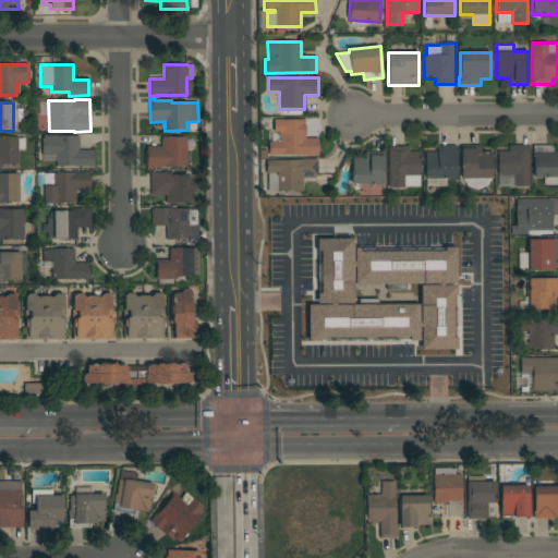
[(279,142),(279,132),(274,132),(274,120),(305,120),(305,138),(318,138),(318,156),(302,156),(302,155),(268,155),(268,142),(279,142)]
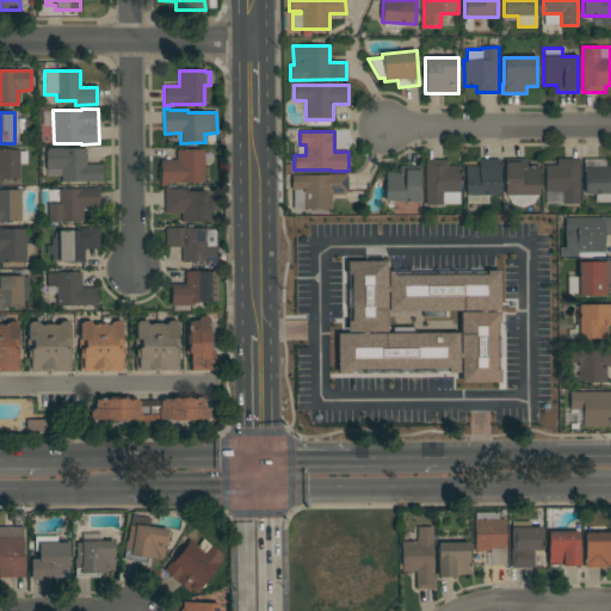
[(86,165),(102,165),(102,183),(96,183),(96,181),(61,181),(61,170),(45,170),(45,148),(62,148),(62,149),(86,149),(86,165)]
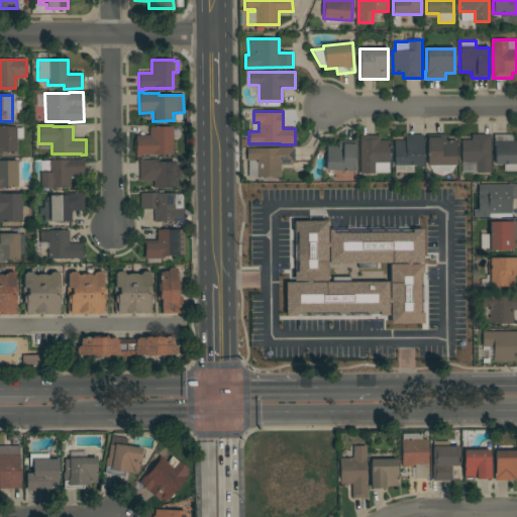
[(0,126),(7,126),(7,127),(17,127),(17,128),(23,128),(23,138),(16,138),(17,151),(2,151),(2,156),(0,156),(0,126)]
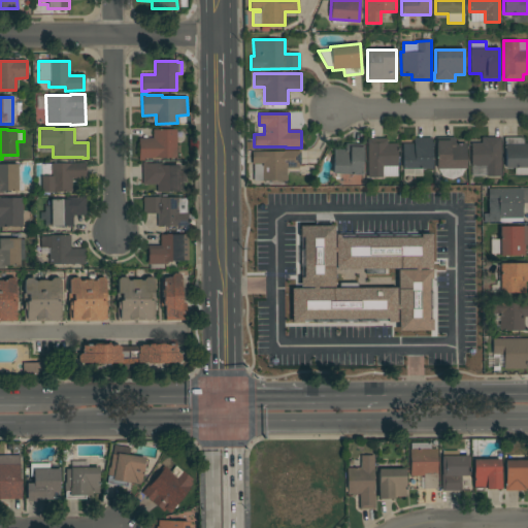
[(138,138),(153,138),(153,130),(176,130),(176,158),(144,158),(144,161),(138,161),(138,138)]
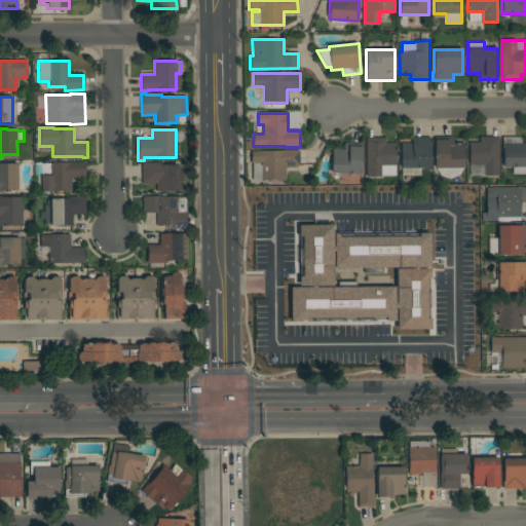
[(453,137),(453,143),(463,143),(464,168),(436,168),(435,138),(453,137)]
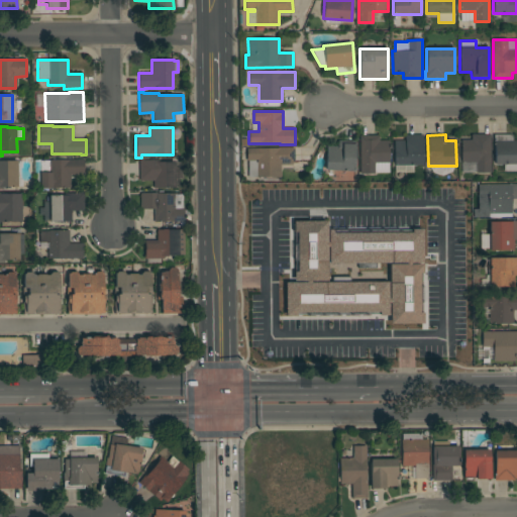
[(460,140),(471,140),(471,134),(490,134),(491,173),(476,173),(476,163),(461,163),(460,140)]
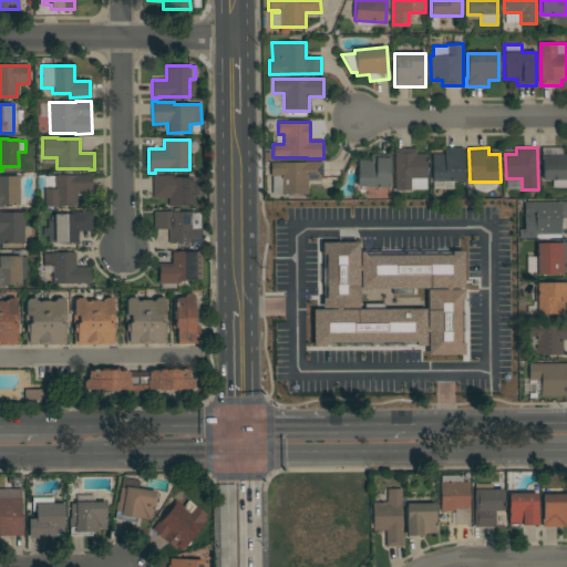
[(415,148),(415,154),(426,154),(426,179),(425,179),(425,188),(411,189),(411,191),(395,191),(394,148),(415,148)]
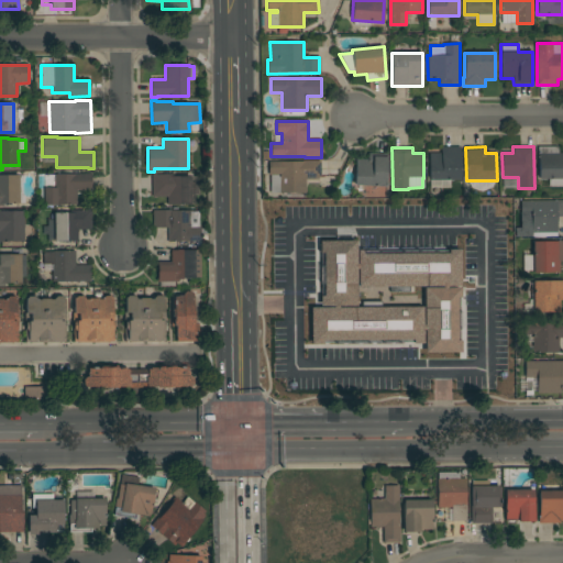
[(461,147),(460,180),(429,180),(429,153),(441,154),(441,147),(461,147)]
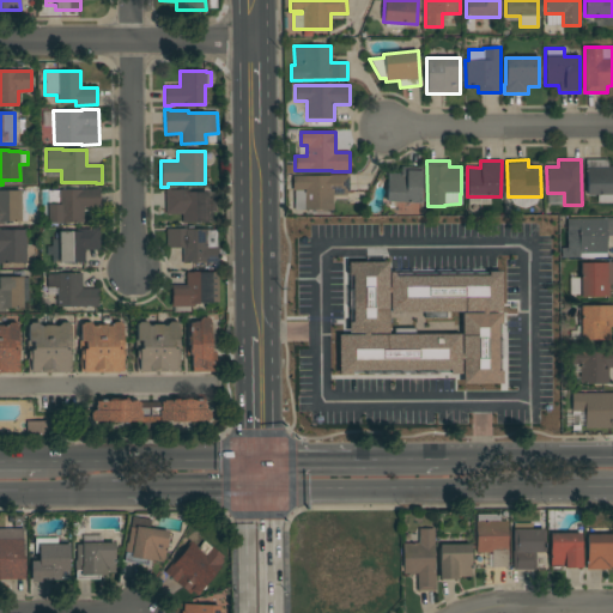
[(598,194),(587,194),(587,169),(586,169),(586,161),(607,161),(607,167),(612,167),(612,204),(598,204),(598,194)]
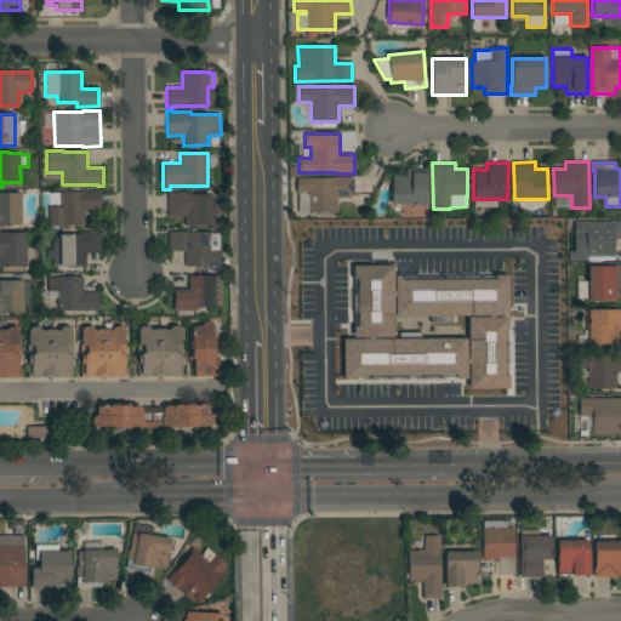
[(427,170),(425,206),(391,205),(392,175),(405,176),(405,169),(427,170)]
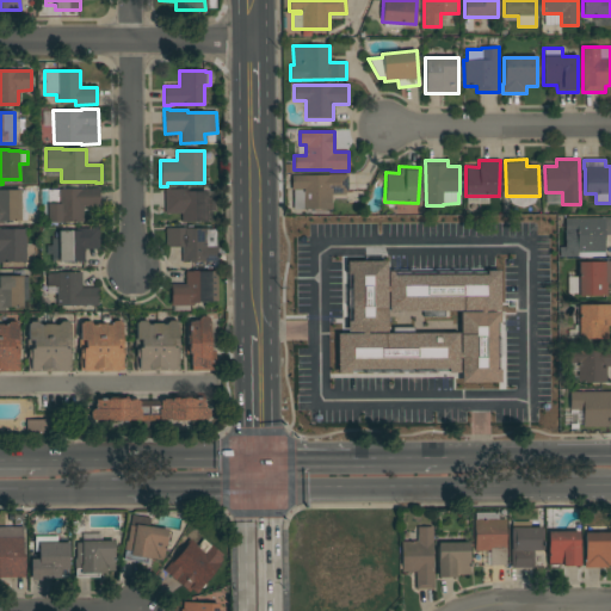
[(327,176),(327,174),(347,174),(347,193),(331,193),(331,209),(294,209),(294,190),(291,190),(291,176),(327,176)]
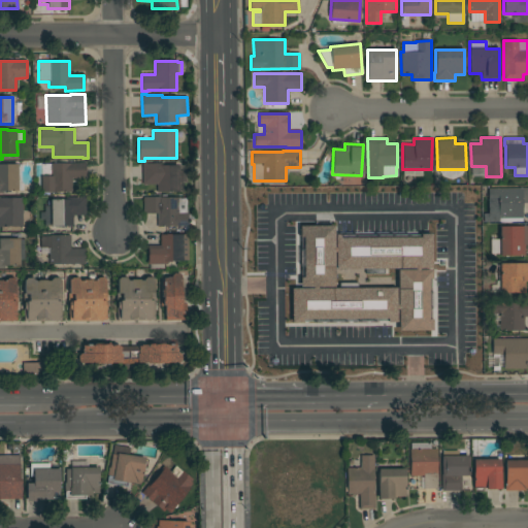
[(145,162),(145,164),(163,163),(163,166),(178,166),(178,192),(157,192),(157,185),(142,185),(142,162),(145,162)]
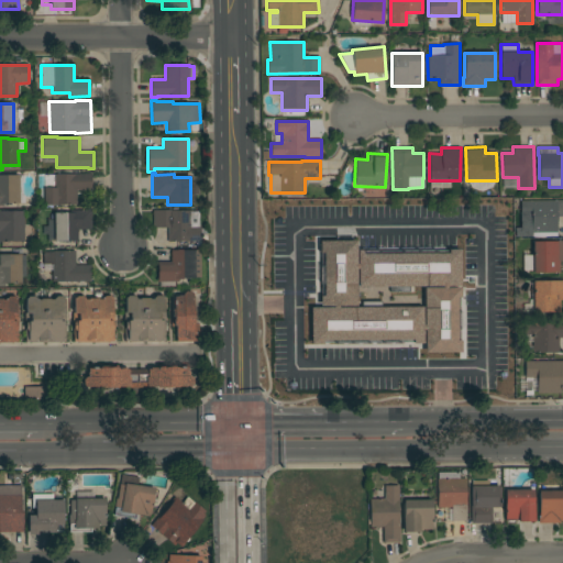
[(0,175),(19,175),(19,203),(3,203),(3,207),(0,207),(0,175)]
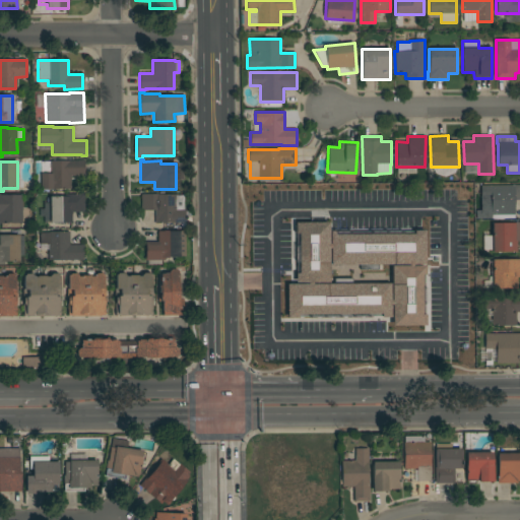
[(71,189),(41,189),(41,175),(35,175),(35,161),(84,161),(84,176),(71,176),(71,189)]
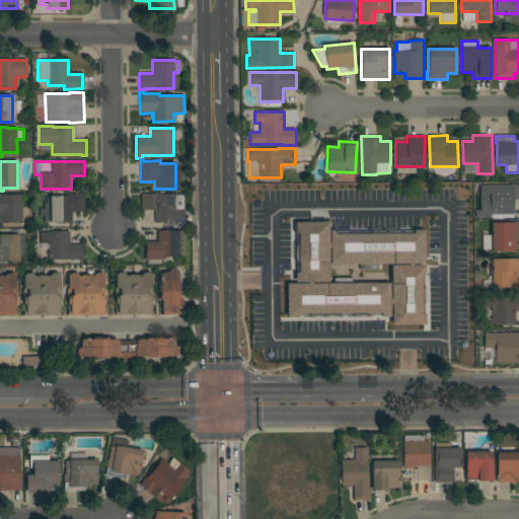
[(479,184),(518,184),(518,200),(513,200),(513,218),(490,218),(490,214),(483,214),(483,207),(479,204),(479,184)]
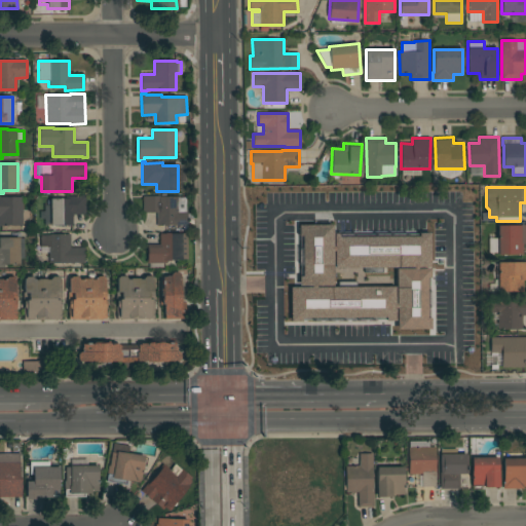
[(68,199),(68,196),(79,196),(79,195),(85,195),(85,215),(72,215),(73,225),(50,225),(50,199),(68,199)]
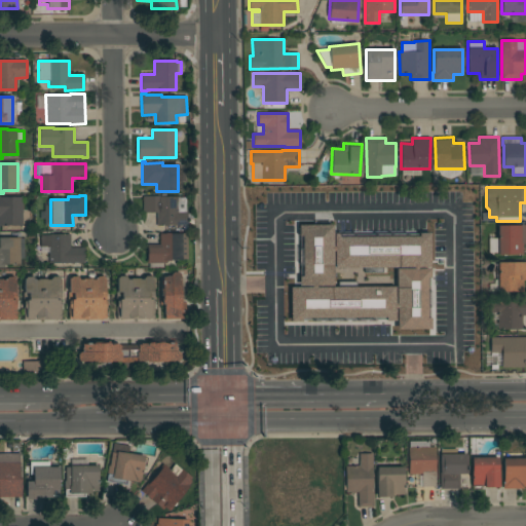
[(159,196),(159,197),(180,197),(185,197),(186,213),(187,213),(187,215),(192,215),(192,219),(187,219),(187,226),(176,226),(176,225),(167,225),(167,226),(157,226),(156,213),(143,213),(143,196),(159,196)]
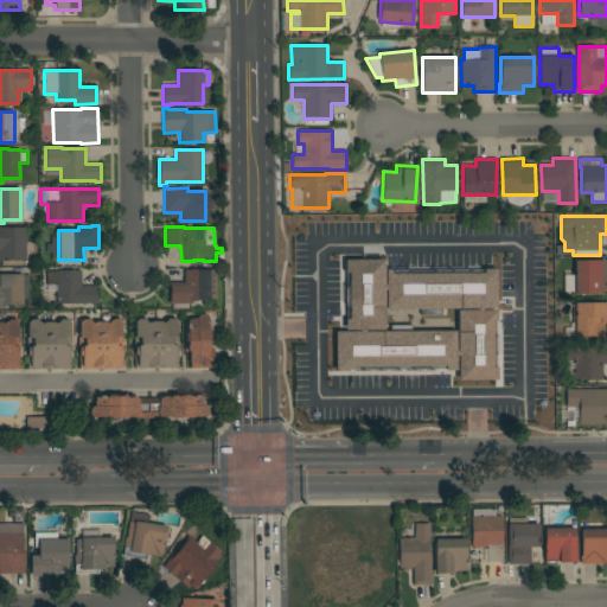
[(0,228),(25,228),(25,261),(0,261),(0,228)]
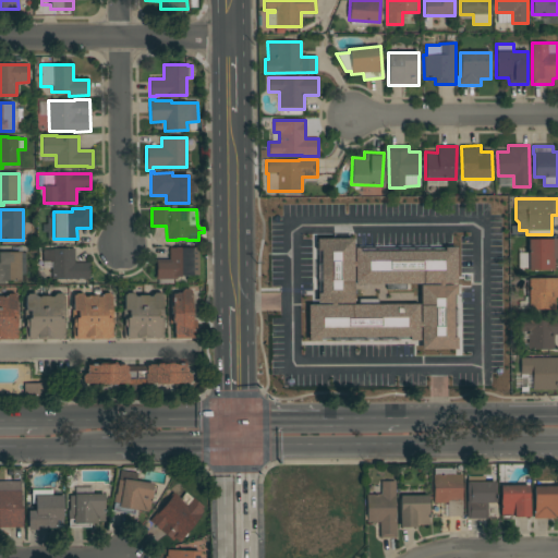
[(353,239),(353,247),(359,247),(359,251),(445,251),(445,247),(457,247),(457,295),(456,295),(456,338),(458,338),(458,350),(421,350),(421,341),(409,341),(409,340),(319,340),(319,341),(307,341),(307,304),(317,304),(317,293),(318,293),(318,251),(317,251),(317,239),(353,239)]
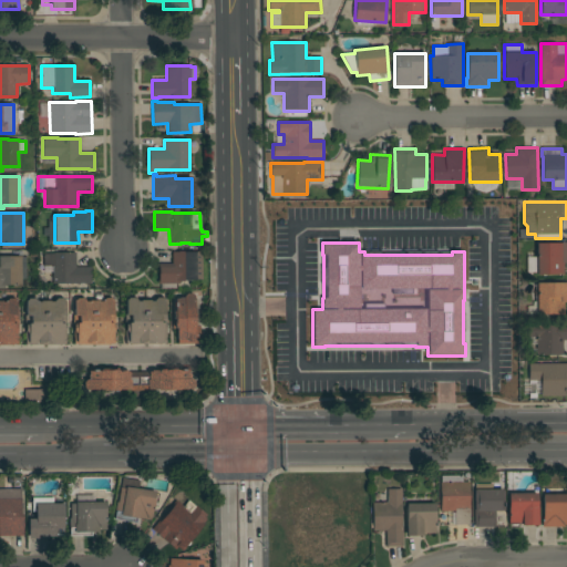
[(566,263),(564,263),(564,275),(536,275),(536,272),(527,272),(527,258),(536,258),(536,244),(560,243),(566,243),(566,263)]
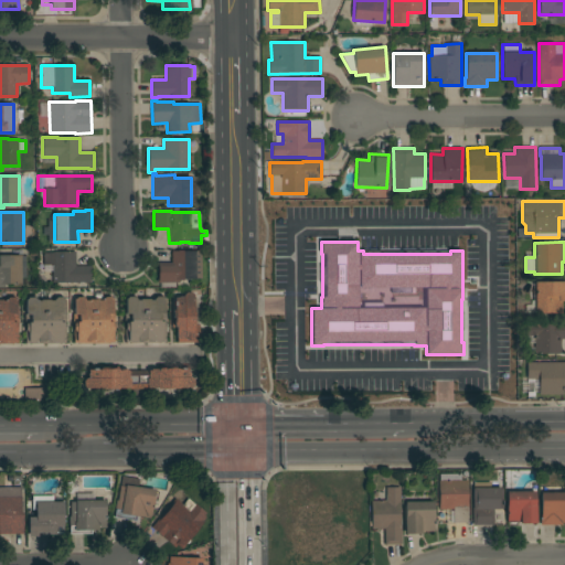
[(75,266),(89,266),(91,284),(84,284),(84,283),(53,283),(53,265),(43,265),(43,253),(54,253),(54,252),(75,252),(75,266)]
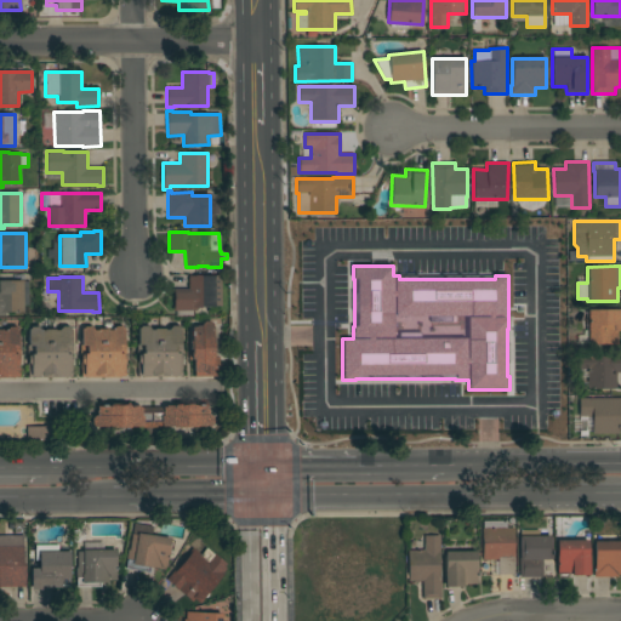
[(188,289),(188,277),(221,277),(221,306),(214,306),(214,307),(201,307),(201,308),(197,308),(197,311),(193,311),(193,315),(188,315),(188,314),(186,314),(186,315),(176,317),(176,312),(174,312),(174,289),(188,289)]
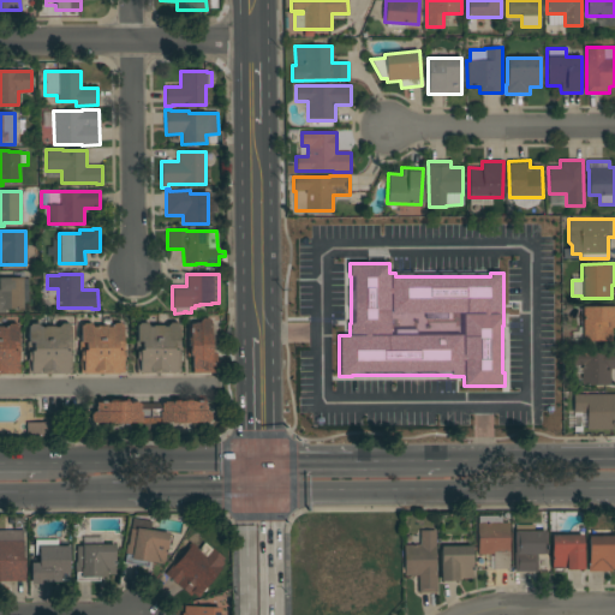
[(0,279),(22,279),(23,309),(5,309),(5,314),(0,314),(0,279)]
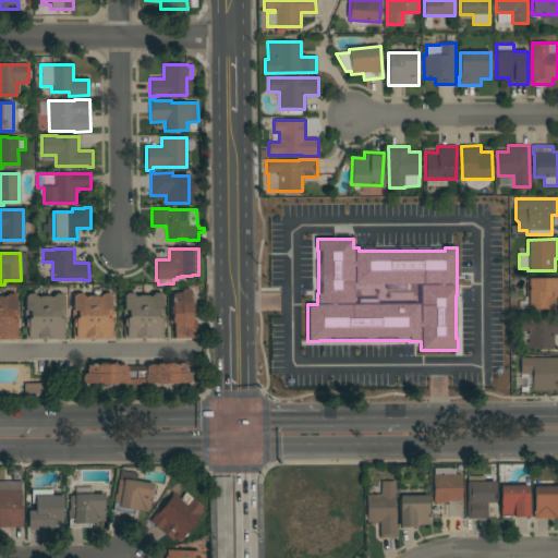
[(557,298),(555,298),(555,310),(529,310),(529,278),(557,278),(557,298)]
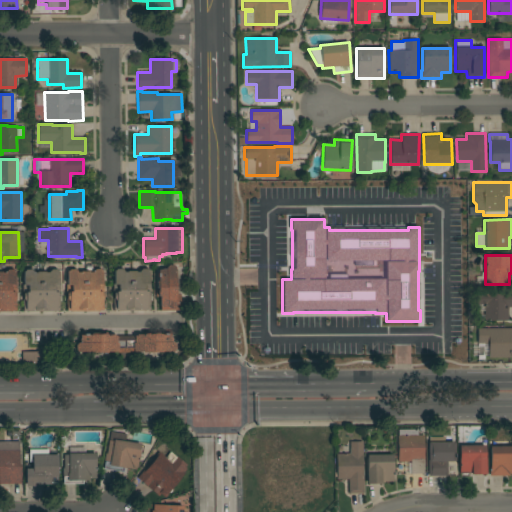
[(161,306),(160,306),(160,297),(156,297),(157,273),(159,273),(159,270),(162,270),(162,269),(166,269),(166,267),(169,265),(173,265),(175,267),(175,278),(176,278),(176,294),(180,294),(180,310),(161,311),(161,306)]
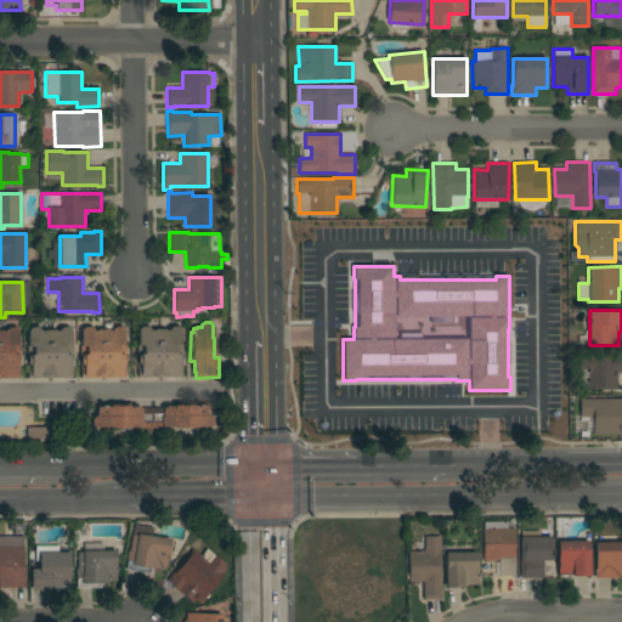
[(84,329),(85,327),(91,327),(92,329),(94,329),(94,331),(99,331),(108,329),(108,332),(112,332),(112,329),(114,329),(116,327),(122,327),(123,329),(124,329),(124,346),(126,346),(126,355),(124,355),(124,363),(125,363),(125,378),(119,378),(88,378),(82,378),(82,329),(84,329)]
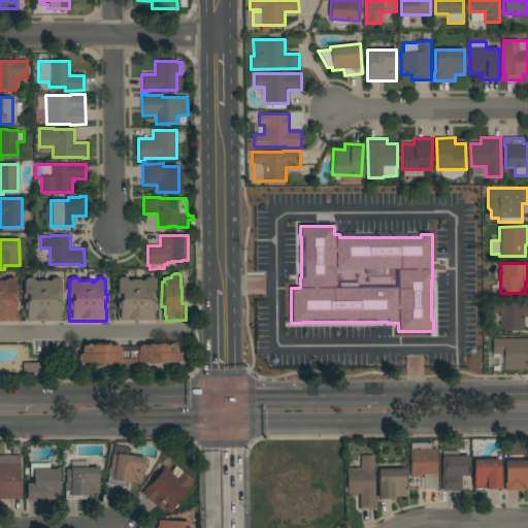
[(119,279),(120,277),(125,277),(127,279),(128,279),(128,281),(131,281),(131,279),(140,279),(140,281),(143,281),(143,279),(144,279),(146,277),(152,277),(153,279),(154,279),(154,293),(155,293),(155,301),(155,320),(150,320),(150,321),(122,321),(122,320),(118,320),(118,279),(119,279)]
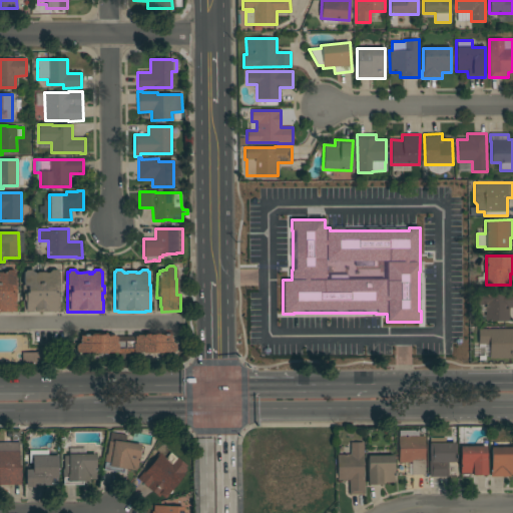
[(0,273),(2,273),(2,274),(5,274),(5,273),(6,273),(7,271),(13,271),(14,272),(15,272),(15,286),(16,286),(16,294),(15,294),(15,300),(16,300),(16,312),(11,312),(11,313),(0,313),(0,273)]
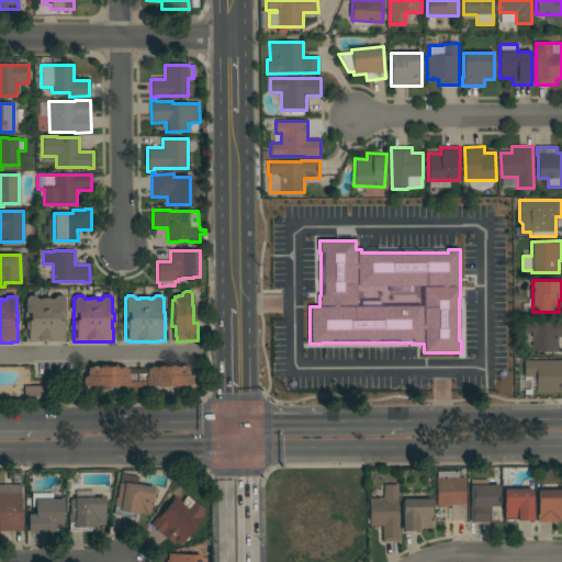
[(27,298),(29,296),(34,296),(35,298),(37,298),(37,300),(41,300),(41,299),(51,299),(51,300),(54,300),(54,298),(55,298),(56,296),(62,296),(64,299),(65,299),(65,313),(66,313),(66,321),(66,341),(60,341),(60,343),(31,343),(31,341),(25,341),(25,322),(24,322),(24,314),(25,314),(25,298),(27,298)]
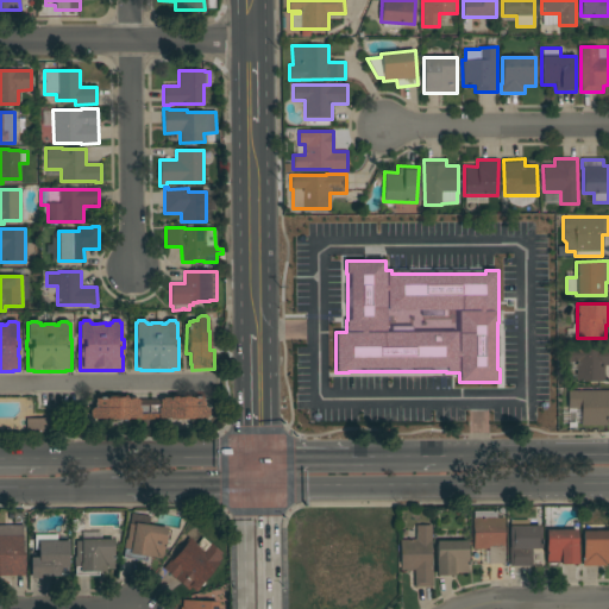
[(604,382),(577,382),(577,363),(564,363),(564,347),(576,347),(576,349),(602,347),(608,346),(608,365),(604,365),(604,382)]
